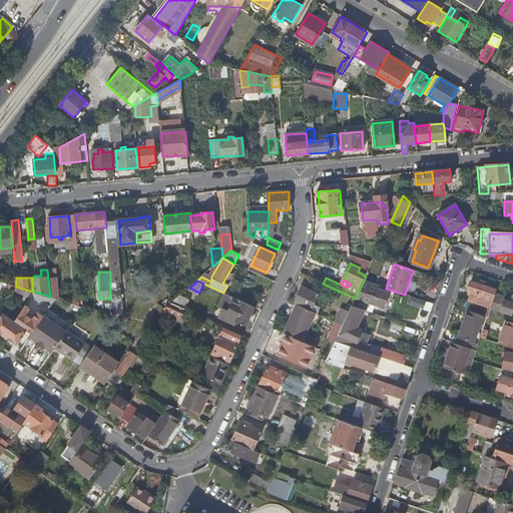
[(474,300),(492,306),(495,295),(497,291),(471,283),(468,292),(476,295),(474,300)]
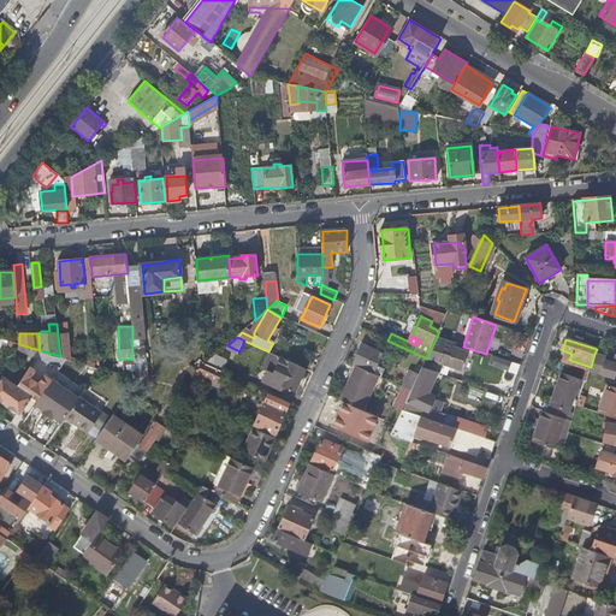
[(36,356),(41,350),(40,350),(19,344),(17,348),(36,356)]
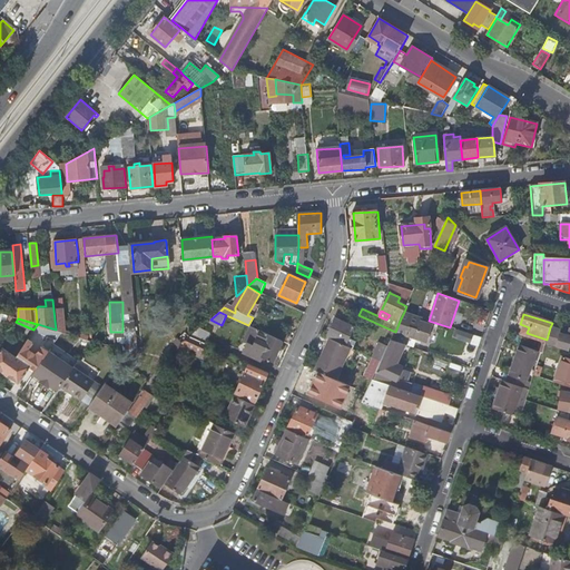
[(327,337),(330,338),(345,346),(354,327),(335,318),(327,337)]
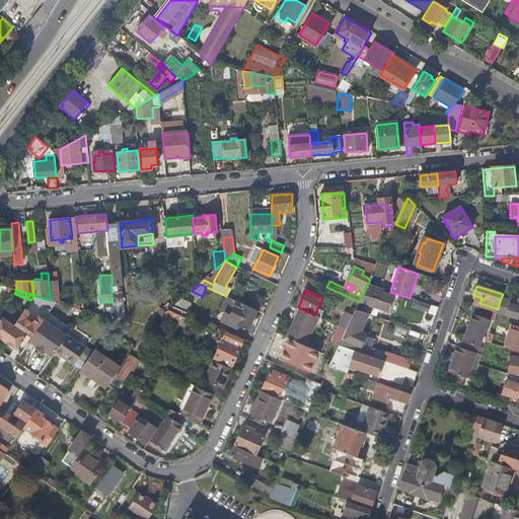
[(360,302),(366,304),(371,305),(370,306),(381,310),(384,311),(388,312),(393,297),(383,293),(382,295),(365,290),(360,302)]
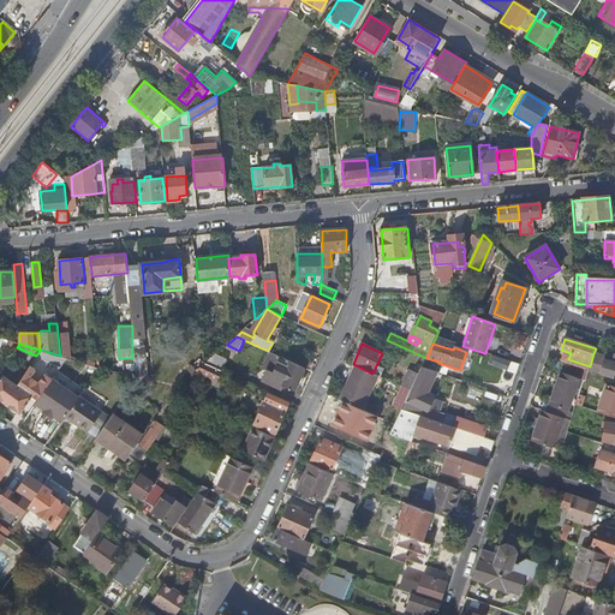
[(61,366),(67,358),(60,356),(41,350),(36,356),(53,363),(61,366)]
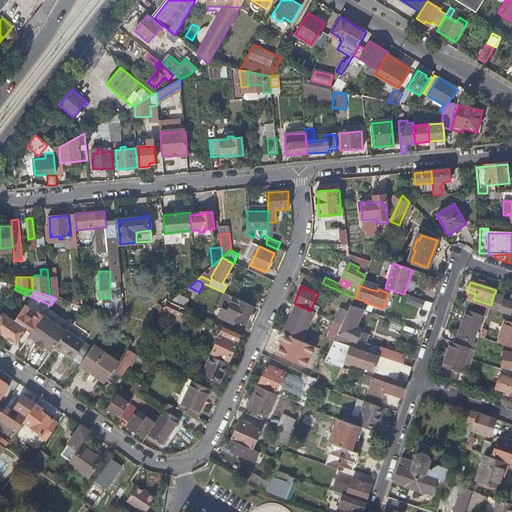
[(246,325),(254,307),(225,293),(219,306),(223,308),(219,317),(235,324),(236,321),(246,325)]
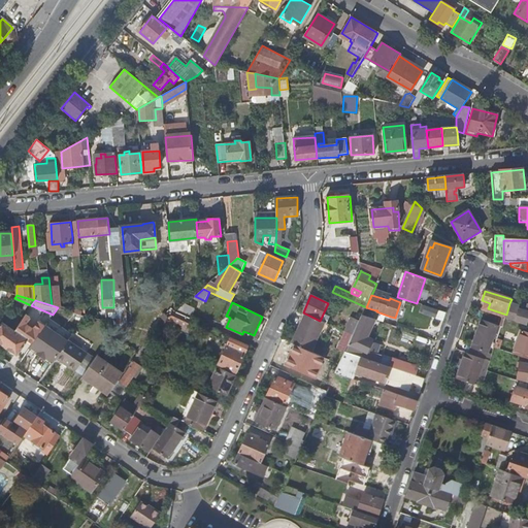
[(506,315),(504,319),(522,324),(524,318),(527,319),(527,304),(526,312),(520,309),(520,306),(509,303),(506,315)]
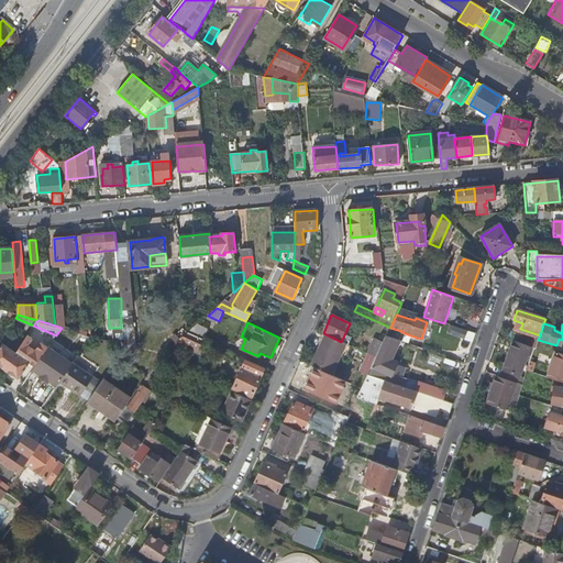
[(208,330),(197,326),(188,333),(190,334),(203,340),(208,330)]
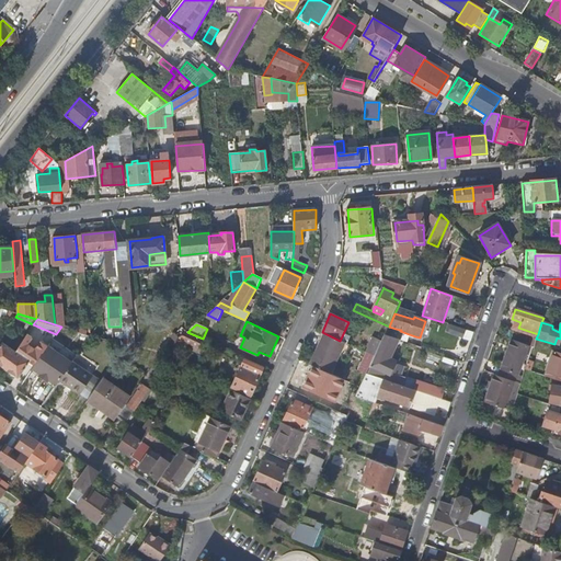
[(64,348),(76,331),(61,327),(56,334),(53,340),(64,348)]
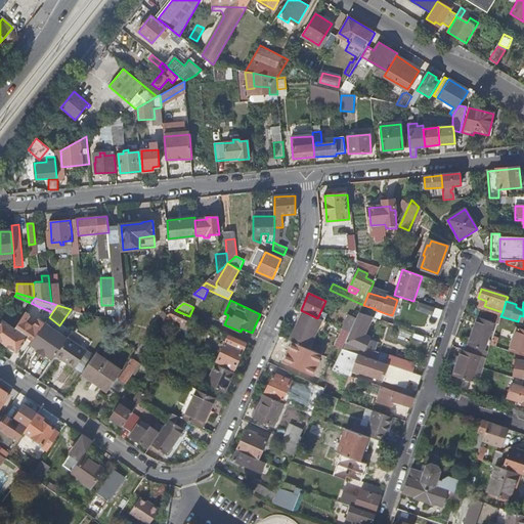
[(359,312),(366,315),(369,307),(363,305),(359,312)]
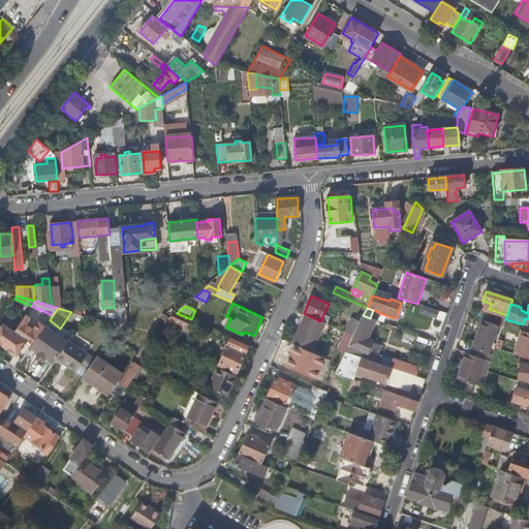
[(436,321),(439,312),(426,308),(423,317),(436,321)]
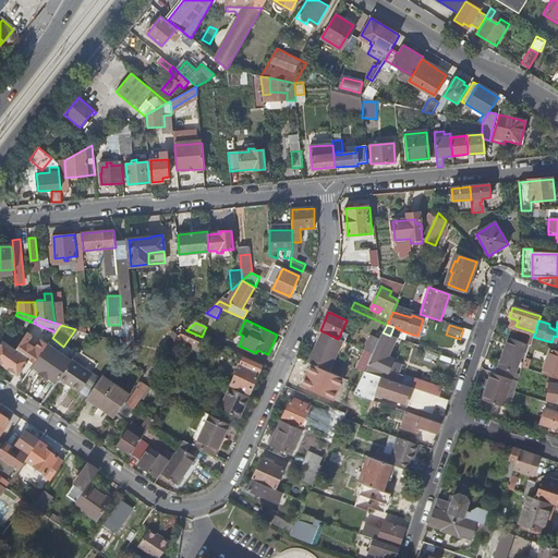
[(197,346),(202,337),(189,331),(184,340),(197,346)]
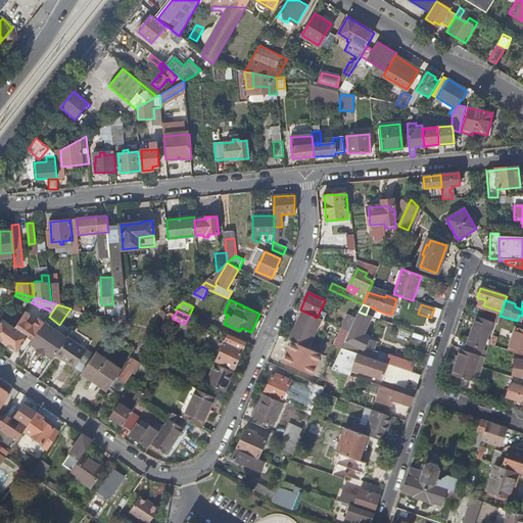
[(290,338),(308,347),(317,329),(321,319),(317,318),(302,311),(290,338)]
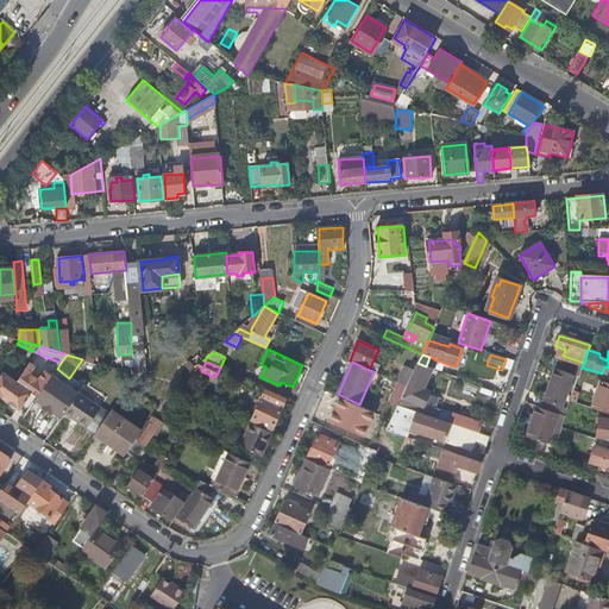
[(422,391),(431,368),(426,366),(418,363),(415,370),(407,387),(403,395),(399,406),(406,408),(409,400),(425,406),(432,395),(422,391)]
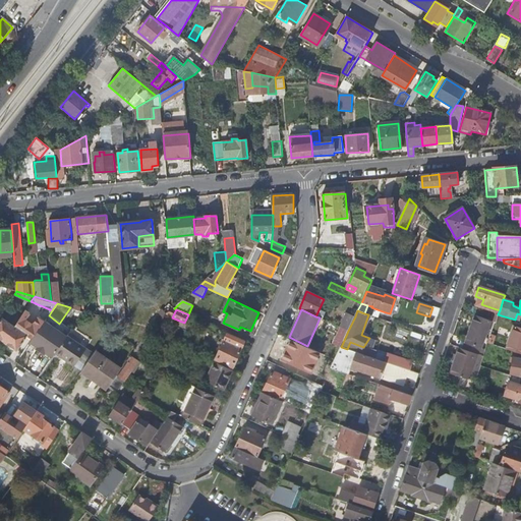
[(44,323),(49,315),(43,311),(37,321),(41,324),(43,325),(44,323)]
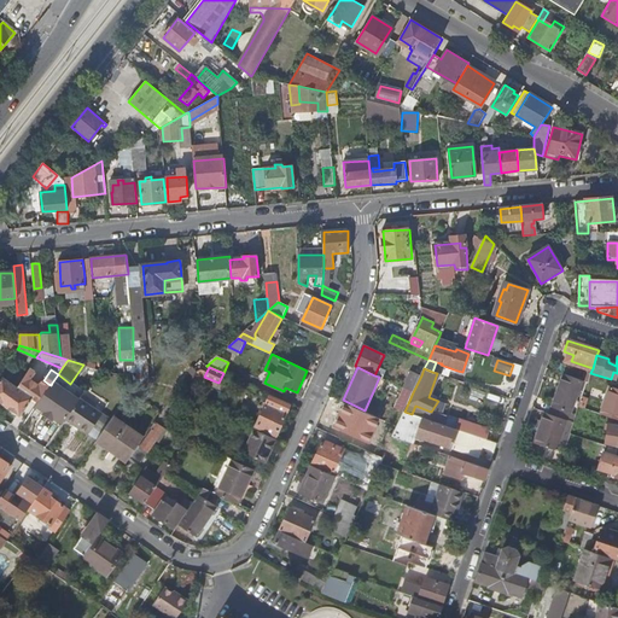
[(404,389),(413,392),(421,375),(417,373),(415,377),(410,374),(403,389),(404,389)]
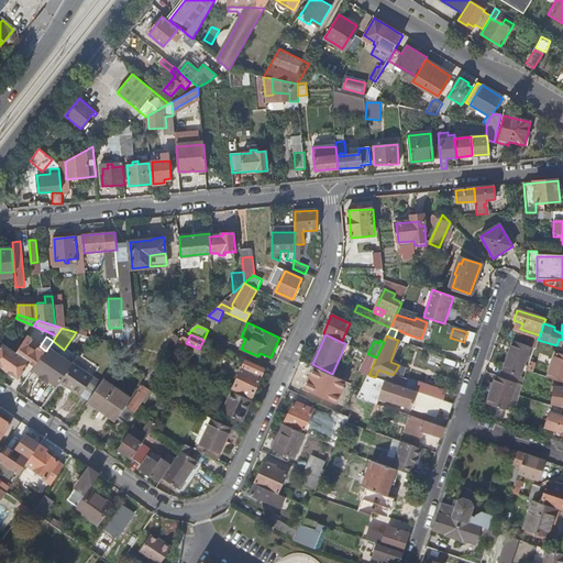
[(17,352),(4,370),(19,379),(31,362),(29,362),(35,352),(26,345),(28,344),(25,343),(23,342),(17,352)]
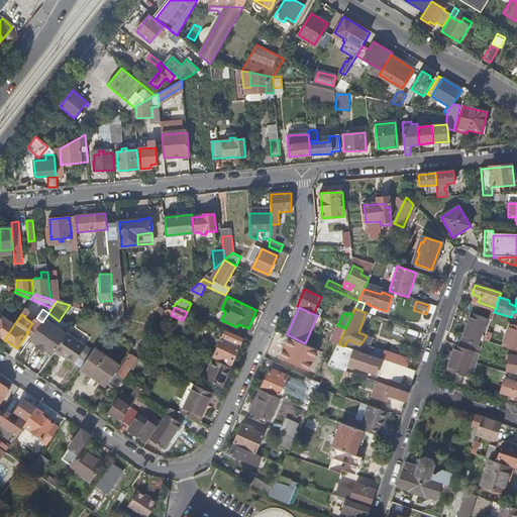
[(473,351),(483,318),(473,314),(470,321),(473,322),(472,325),(469,324),(461,347),(473,351)]
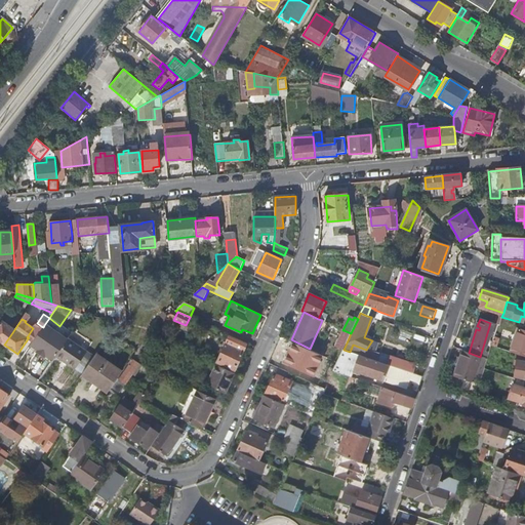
[(0,323),(0,340),(4,345),(15,328),(3,320),(0,323)]
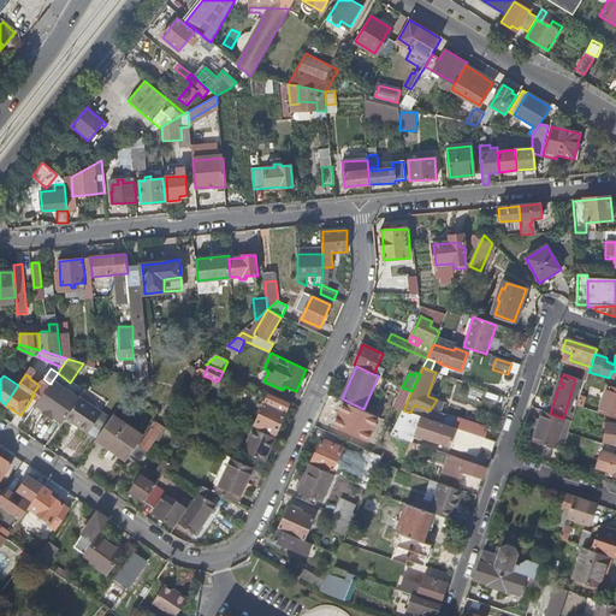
[(378,375),(373,388),(378,390),(384,379),(378,375)]
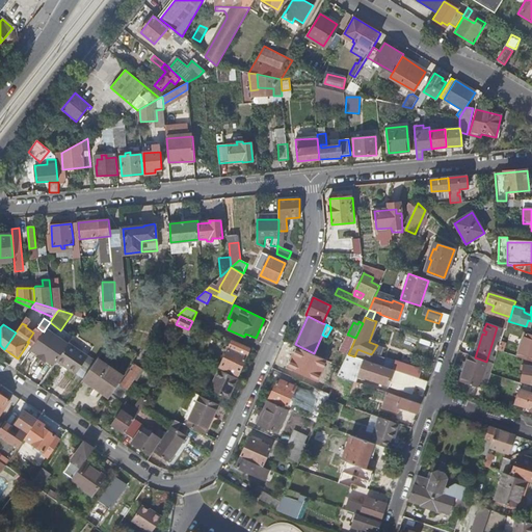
[(29,342),(33,346),(44,331),(42,330),(37,327),(33,333),(27,342),(29,342)]
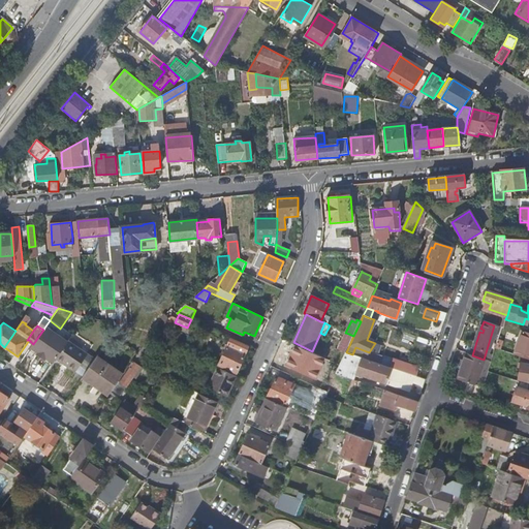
[(31,347),(55,363),(58,359),(68,343),(44,328),(43,330),(33,344),(31,347)]
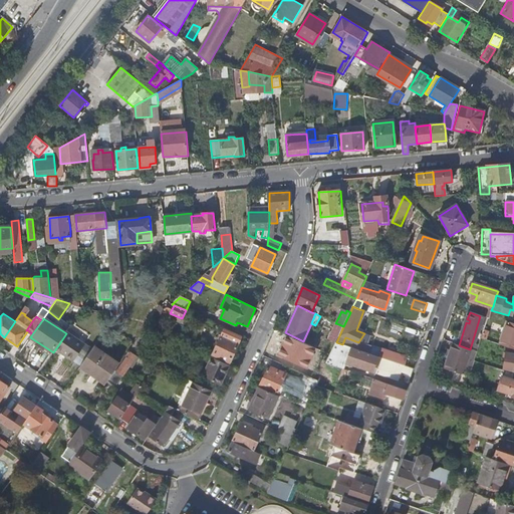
[(513,324),(508,322),(500,345),(513,349),(513,324)]
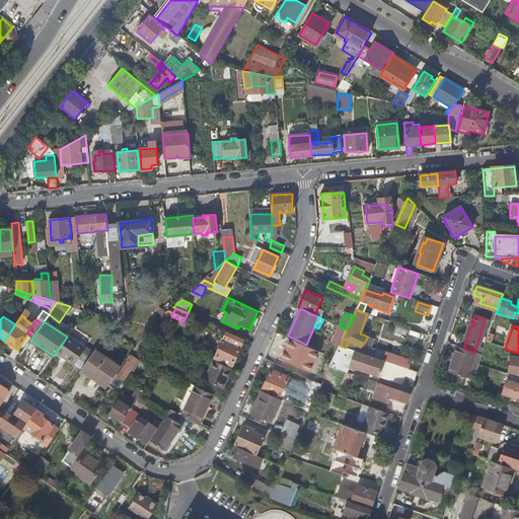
[(337,334),(344,337),(347,329),(340,326),(337,334)]
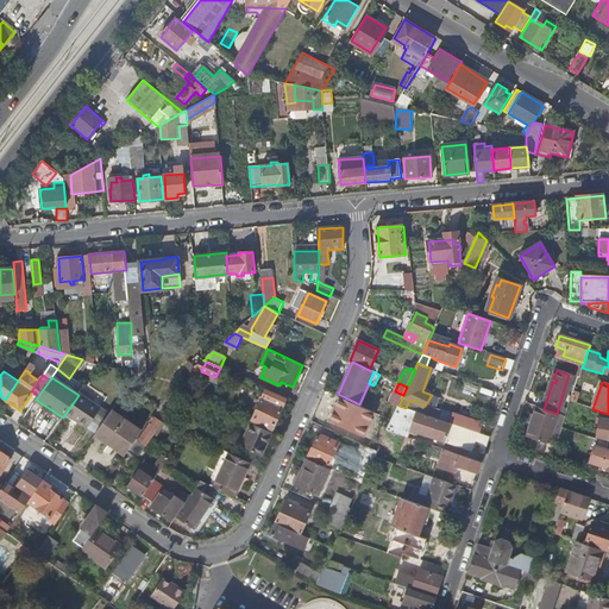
[(176,396),(173,388),(162,403),(168,408),(176,396)]
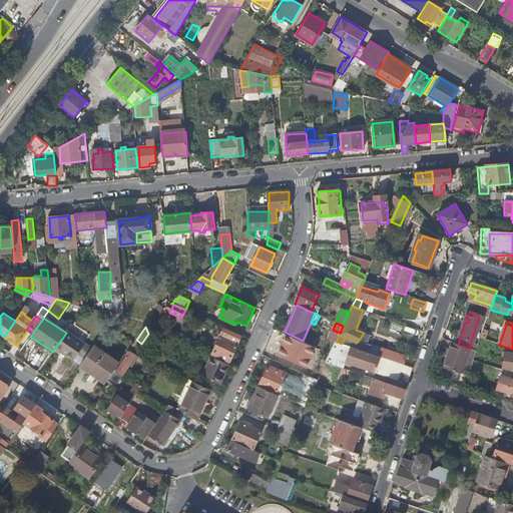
[(229,362),(241,336),(224,328),(212,354),(229,362)]
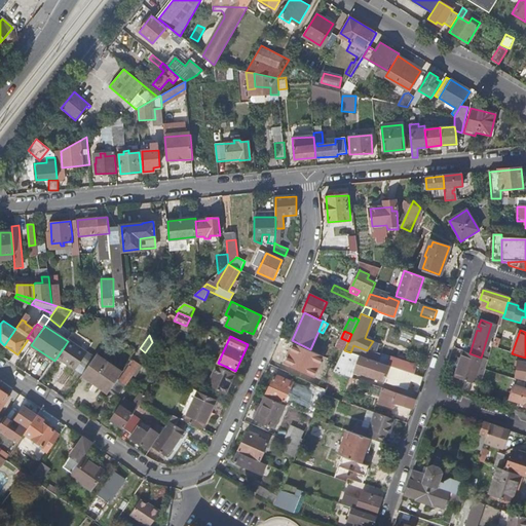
[(337,347),(344,350),(348,341),(341,338),(337,347)]
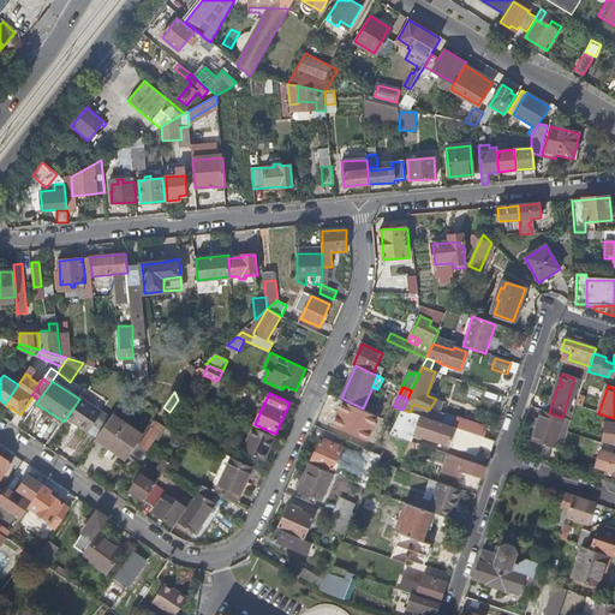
[(103,411),(81,396),(79,399),(67,417),(89,431),(103,411)]
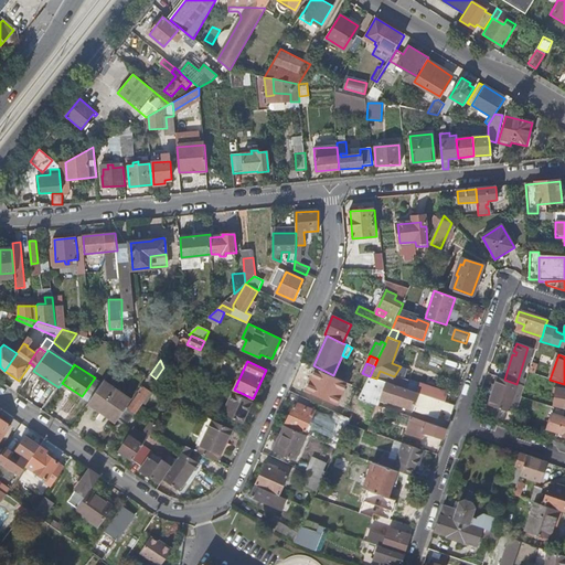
[(332,376),(333,375),(313,365),(312,368),(332,376)]
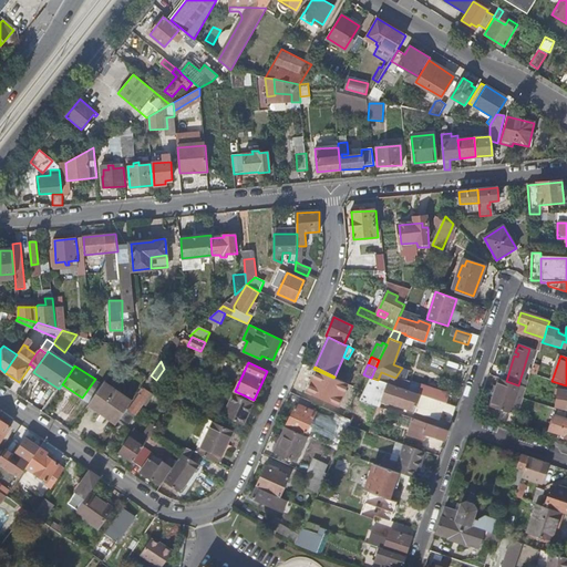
[(186,401),(196,378),(185,372),(175,392),(176,397),(186,401)]
